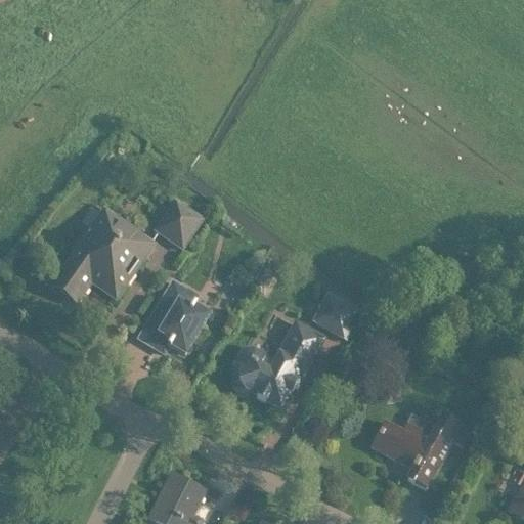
[(154,232),(180,251),(200,223),(173,204),(154,232)]
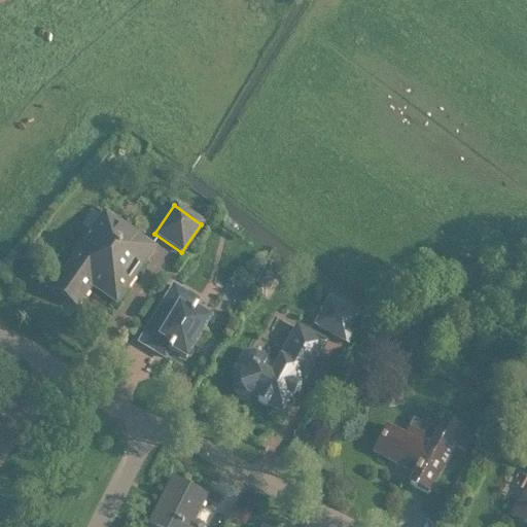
[(48,290),(74,308),(90,285),(114,303),(152,247),(110,218),(98,237),(91,233),(83,234),(72,250),(73,254),(48,290)]
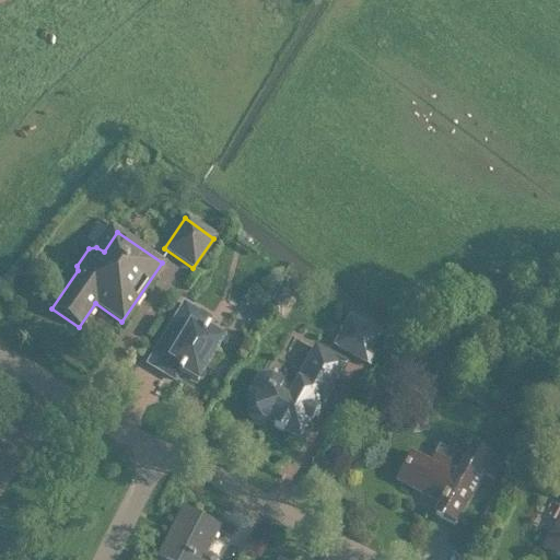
[(294,284),(282,278),(272,296),(283,303),(294,284)]
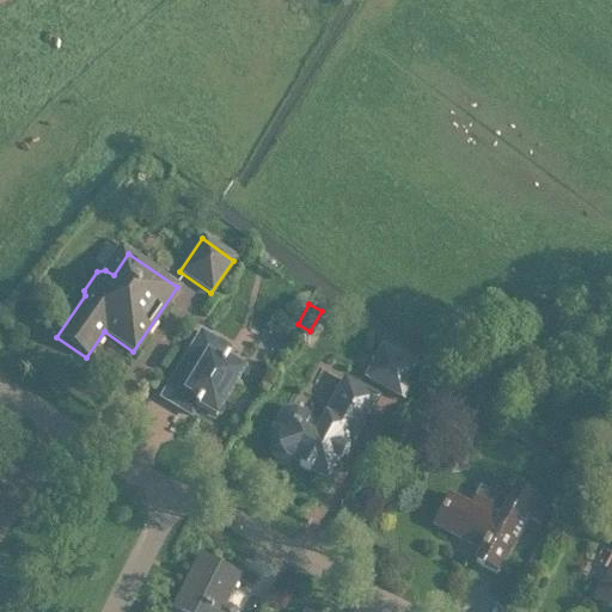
[(200,331),(159,397),(176,407),(183,395),(196,402),(193,407),(196,409),(197,405),(214,416),(242,369),(209,350),(215,341),(200,331)]
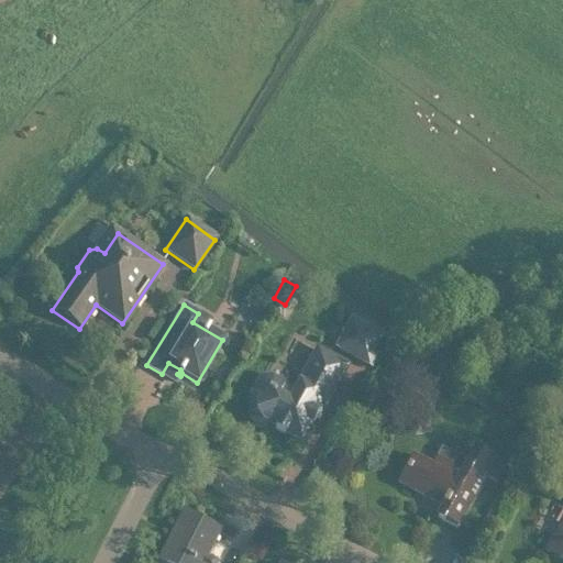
[(335,348),(372,368),(388,338),(351,319),(335,348)]
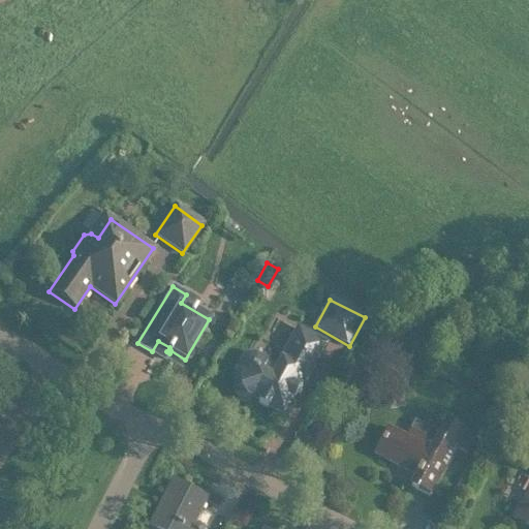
[(257,402),(268,408),(269,407),(282,414),(291,397),(292,398),(299,386),(301,387),(325,344),(297,328),(270,375),(241,359),(234,372),(234,387),(241,400),(248,404),(251,397),(257,401),(257,402)]
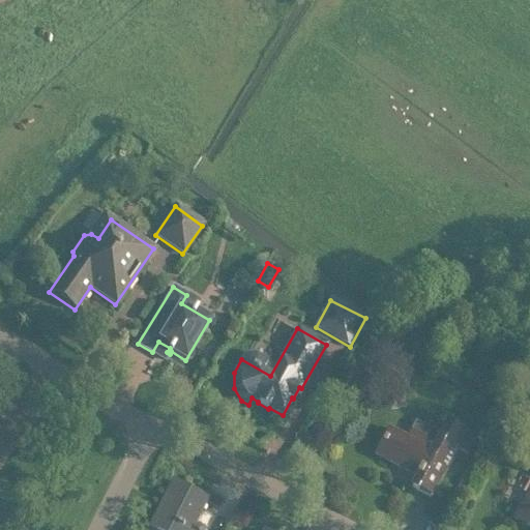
[(388,429),(374,454),(416,477),(411,487),(430,496),(457,447),(467,453),(475,438),(464,432),(443,420),(436,434),(415,422),(406,439),(388,429)]
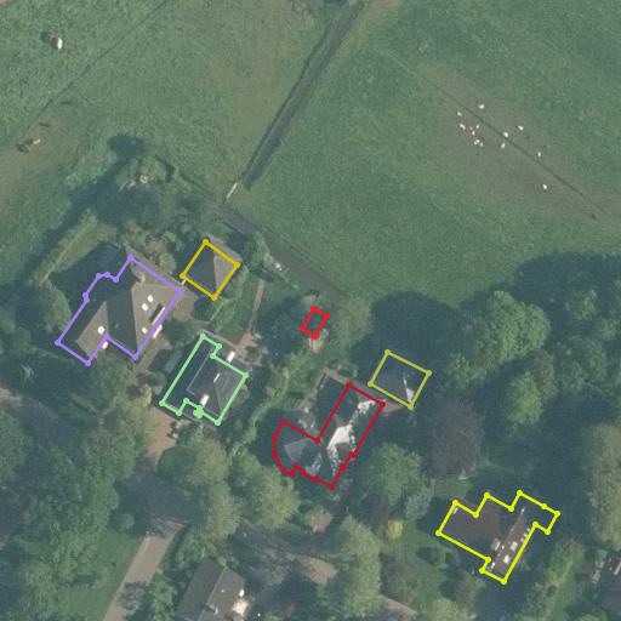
[(235,620),(234,617),(226,614),(240,585),(199,564),(174,616),(183,620),(235,620)]
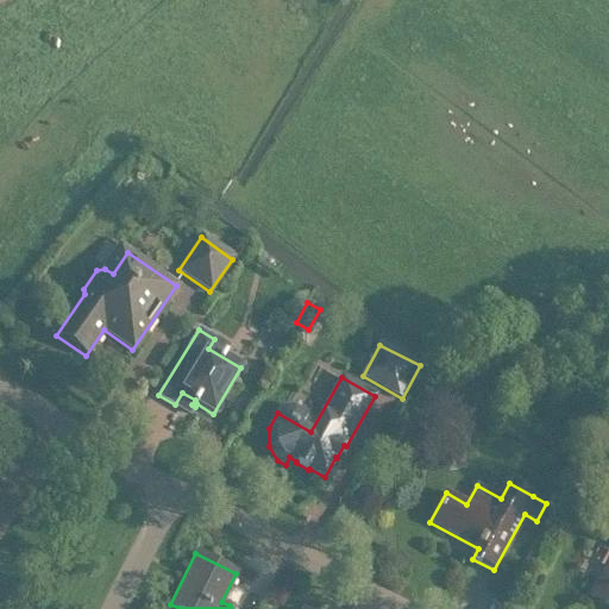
[(608,558),(589,595),(608,606),(608,558)]
